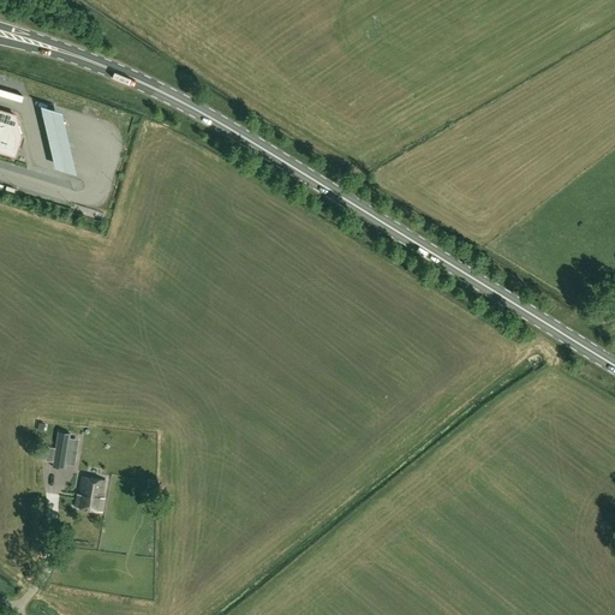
[(39,105),(53,167),(75,173),(60,112),(39,105)]
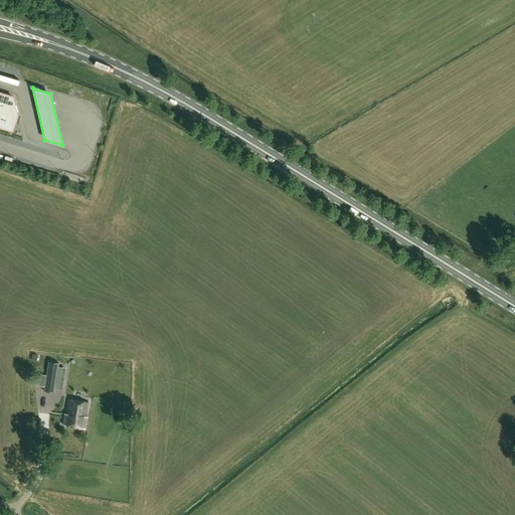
[(17,115),(12,97),(2,94),(0,100),(0,126),(12,131),(17,115)]
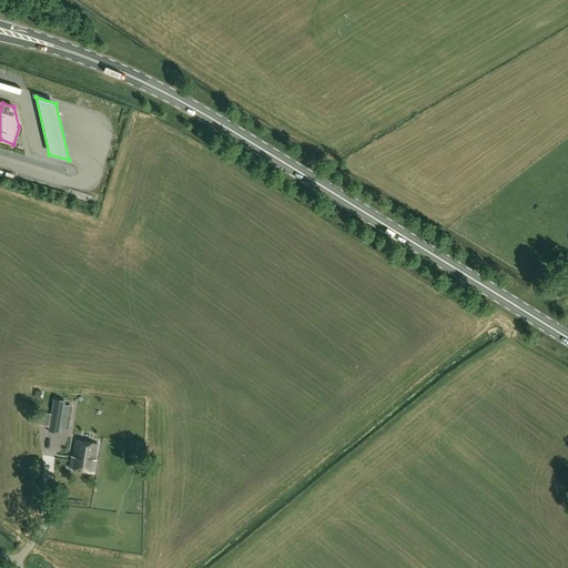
[(41,413),(42,434),(61,433),(59,412),(41,413)]
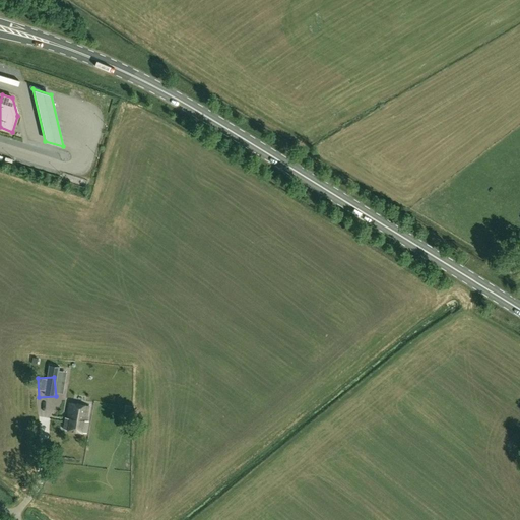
[(60,392),(71,392),(70,379),(59,379),(60,392)]
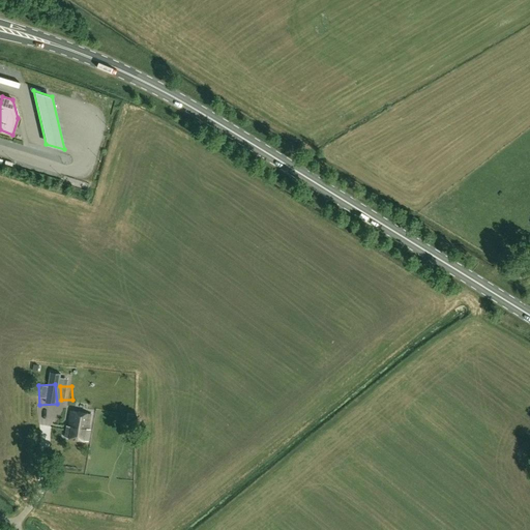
[(88,429),(90,414),(70,411),(67,427),(66,427),(64,437),(87,441),(89,429),(88,429)]
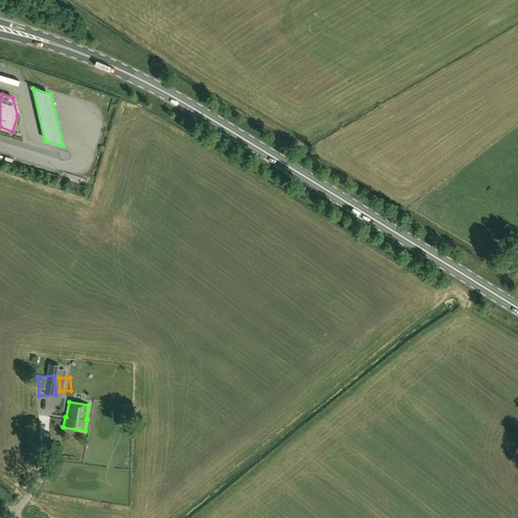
All buildings are outlined.
